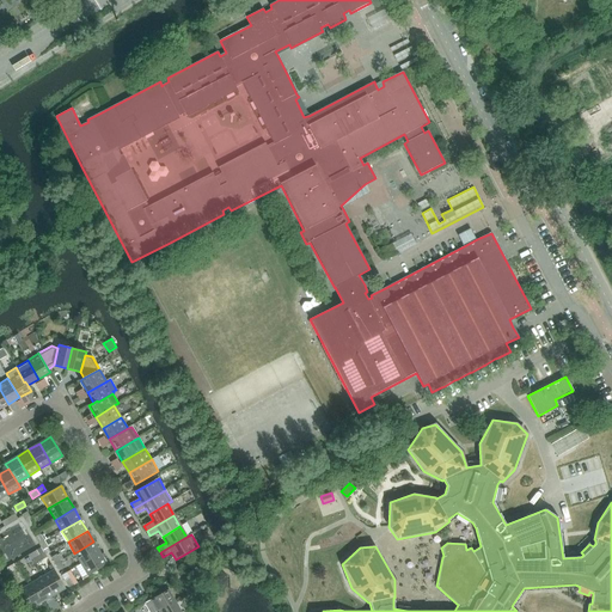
[(74,554),(81,564),(101,554),(93,542),(74,554)]
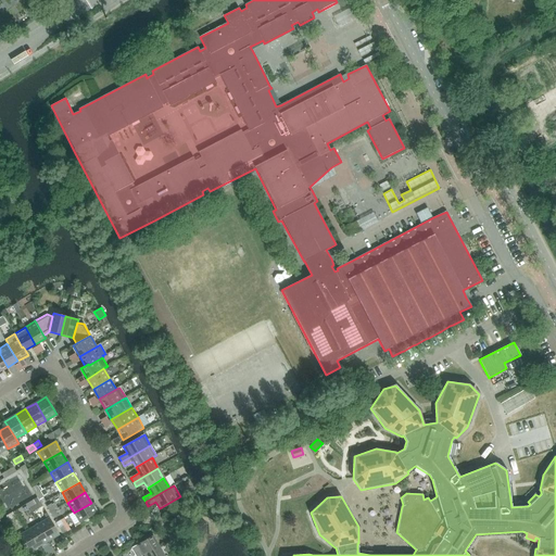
[(27,504),(29,508),(33,513),(41,506),(37,498),(27,504)]
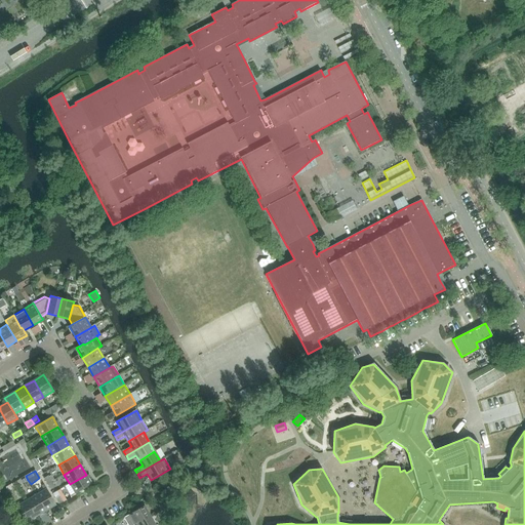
[(43,478),(46,484),(51,481),(51,480),(53,479),(50,475),(48,476),(43,478)]
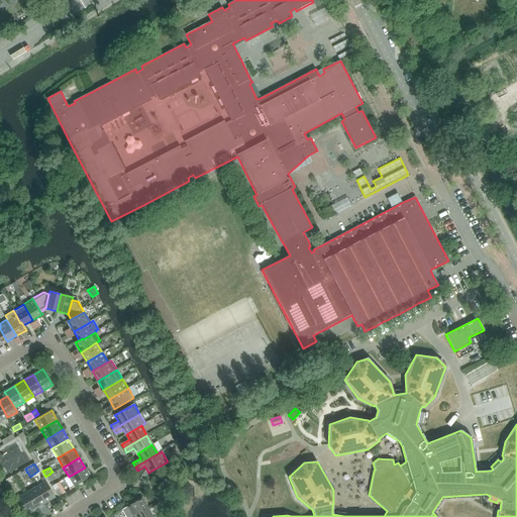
[(85,468),(69,477),(64,480),(69,490),(90,477),(85,468)]
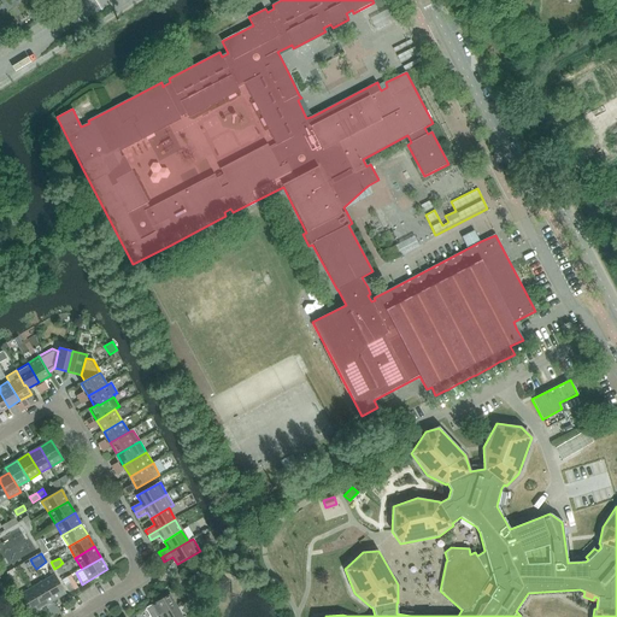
[(60,565),(54,569),(59,576),(60,575),(65,573),(60,565)]
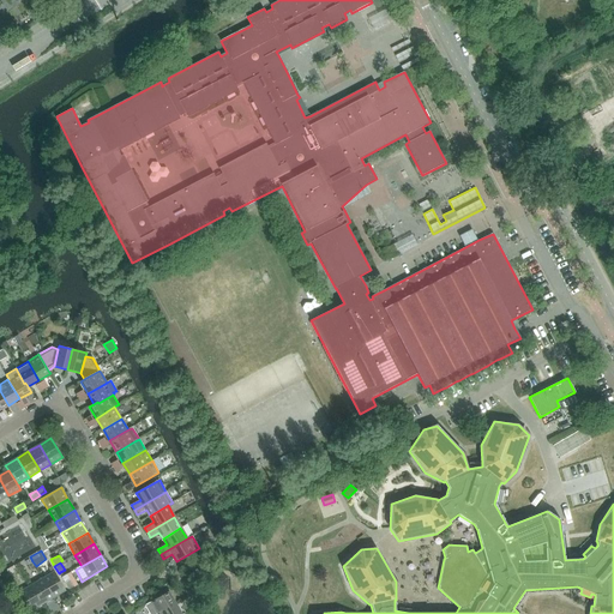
[(52,573),(43,578),(54,597),(66,591),(54,572),(52,573)]
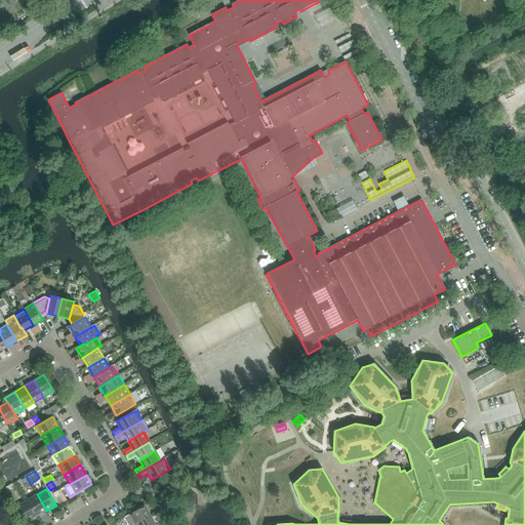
[(53,493),(58,503),(66,499),(59,490),(53,493)]
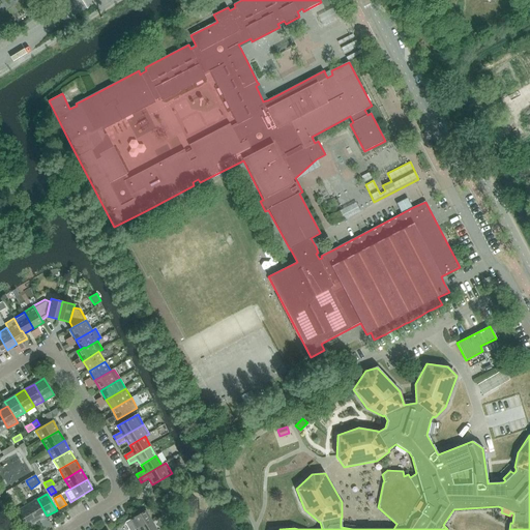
[(37,499),(27,505),(37,522),(47,516),(37,499)]
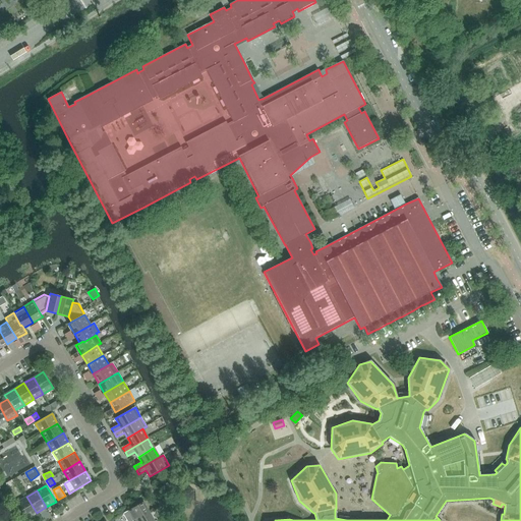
[(37,513),(26,497),(17,503),(26,519),(37,513)]
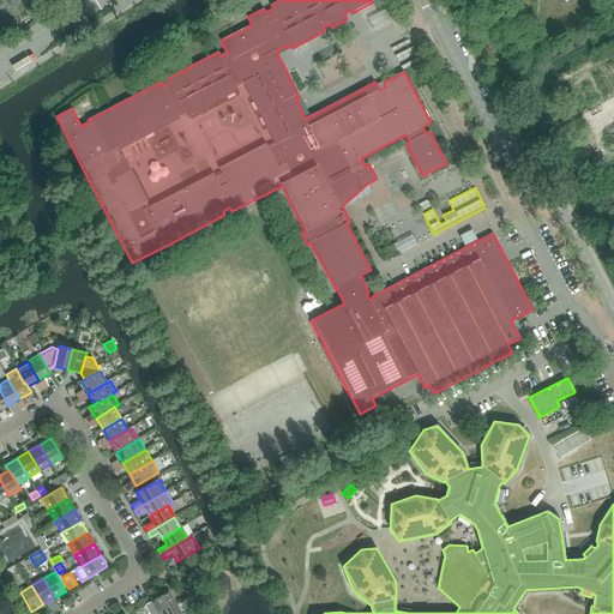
[(149,613),(157,613),(175,603),(168,593),(145,606),(149,613)]
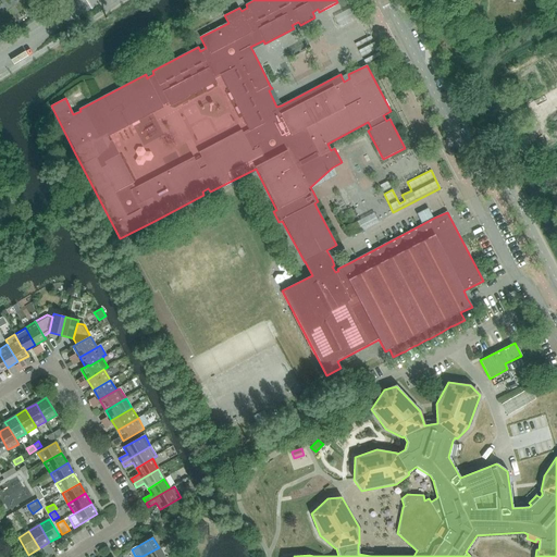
[(143,556),(163,556),(159,547),(143,556)]
